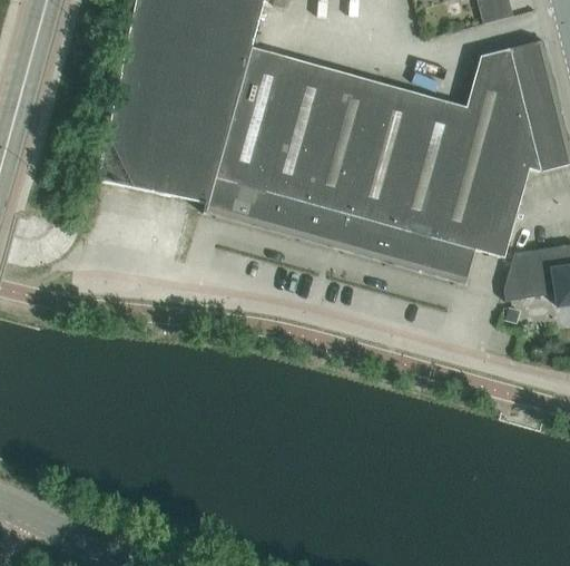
[(134,0),(97,178),(161,192),(205,201),(203,210),(203,211),(205,211),(205,208),(248,221),(292,233),(335,245),(377,256),(400,263),(421,269),(442,275),(464,281),(465,277),(473,247),(477,249),(503,256),(517,211),(529,166),(539,169),(557,165),(569,160),(569,146),(563,118),(553,83),(542,38),(479,54),(477,64),(464,105),(423,93),(381,81),(337,69),(294,57),(251,45),(263,0),(134,0)]
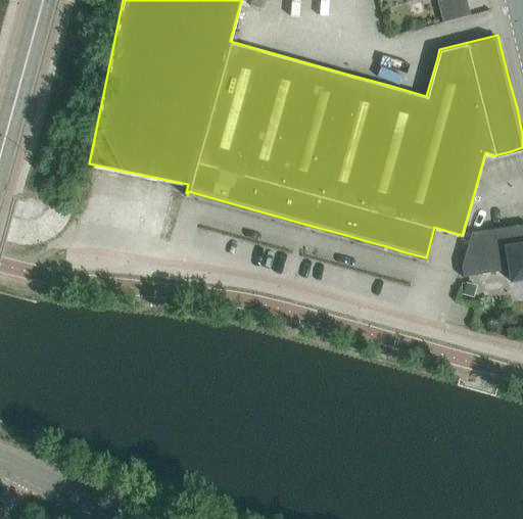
[(437,0),(442,19),(470,12),(466,0),(437,0)]
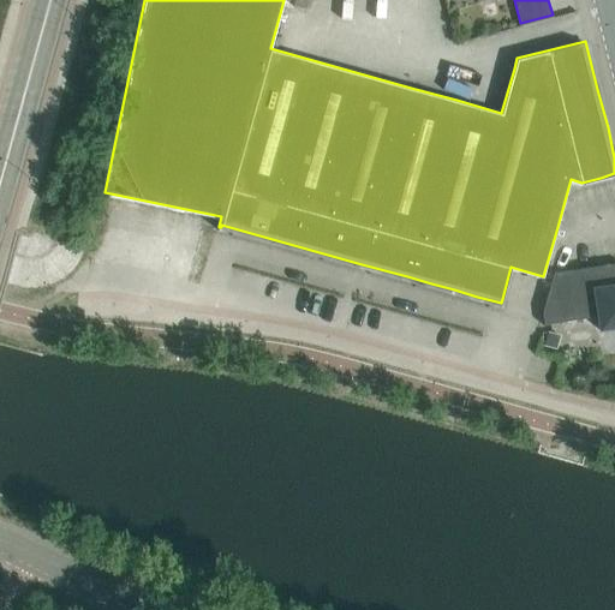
[(614,261),(586,265),(573,267),(580,316),(598,314),(601,327),(614,324),(614,261)]
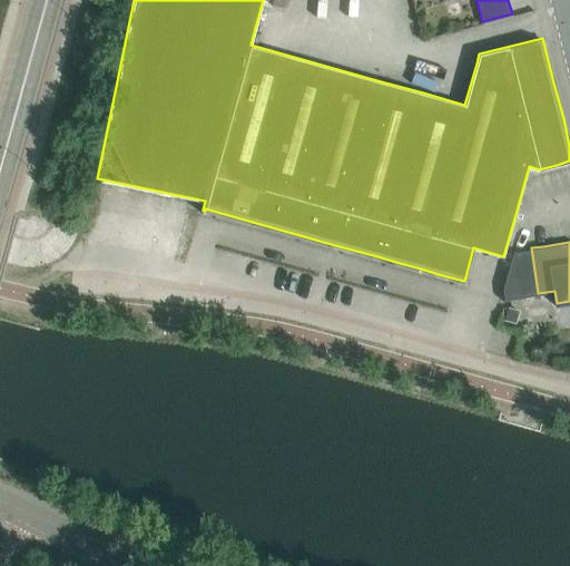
[(513,251),(502,288),(504,299),(510,298),(521,296),(538,293),(531,247),(526,249),(513,251)]
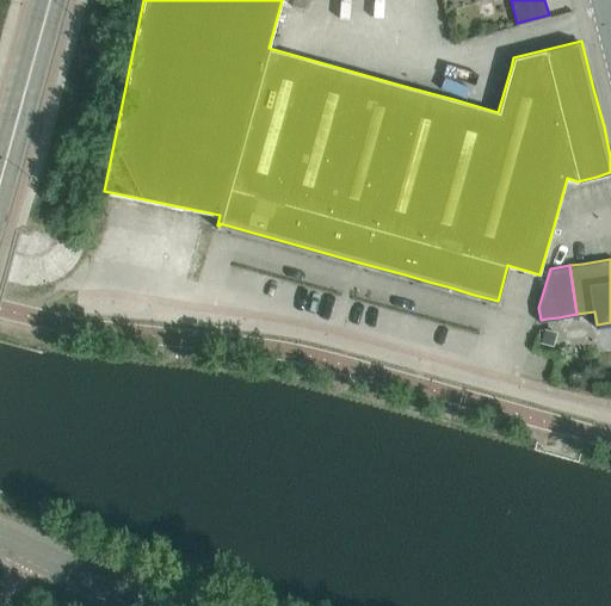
All buildings are outlined.
